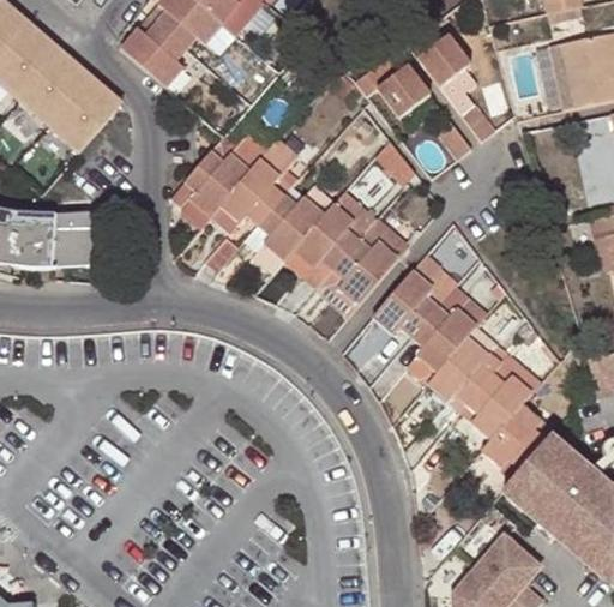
[(0,0),(0,74),(24,95),(22,97),(25,98),(61,53),(62,52),(31,25),(34,22),(8,0),(0,0)]
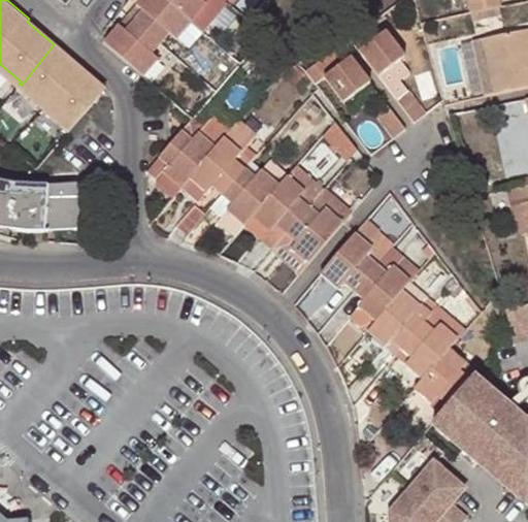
[(192,18),(170,0),(136,0),(135,1),(143,9),(136,19),(163,41),(170,32),(177,36),(192,18)]
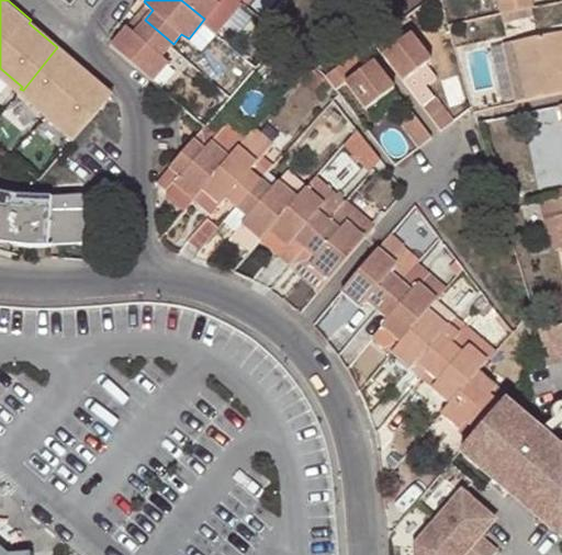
[(181,0),(204,19),(221,1),(220,0),(181,0)]
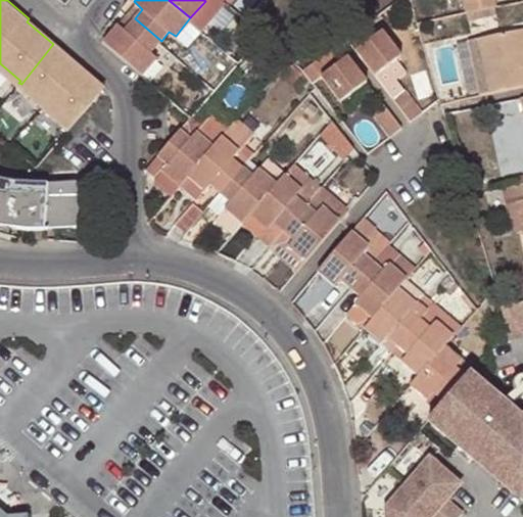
[(474,7),(493,3),(492,0),(462,0),(464,9),(465,9),(474,7)]
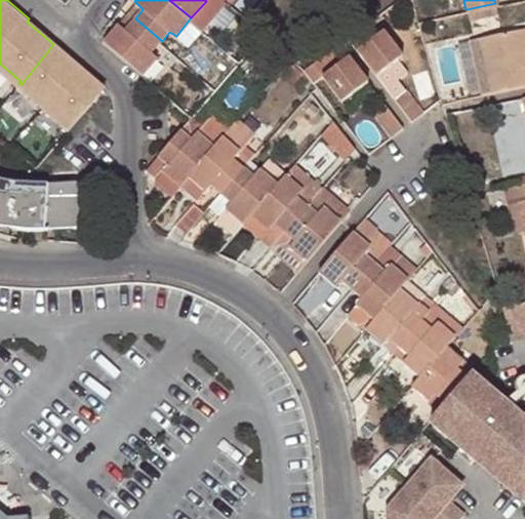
[(496,11),(495,3),(476,7),(477,14),(496,11)]
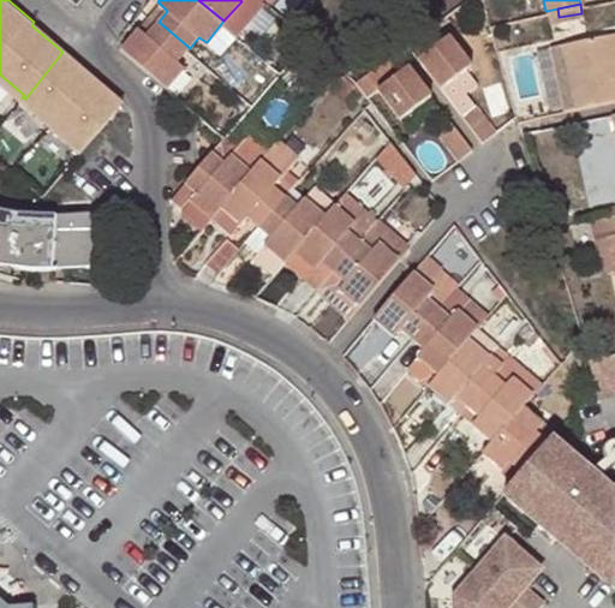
[(559,17),(557,9),(547,11),(549,19),(559,17)]
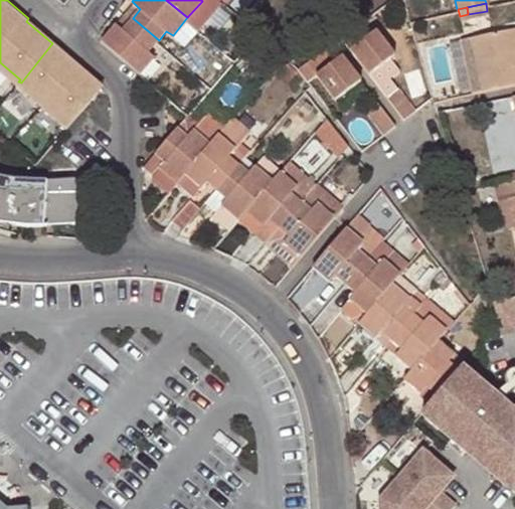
[(156,55),(150,50),(159,40),(133,18),(125,29),(116,22),(103,38),(142,71),(156,55)]
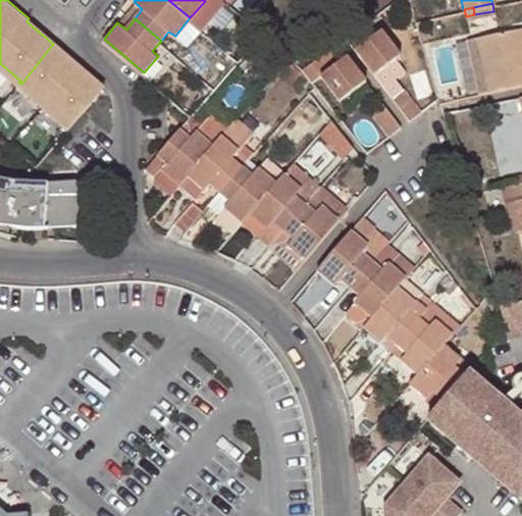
[(521,26),(469,39),(479,92),(521,82),(521,26)]
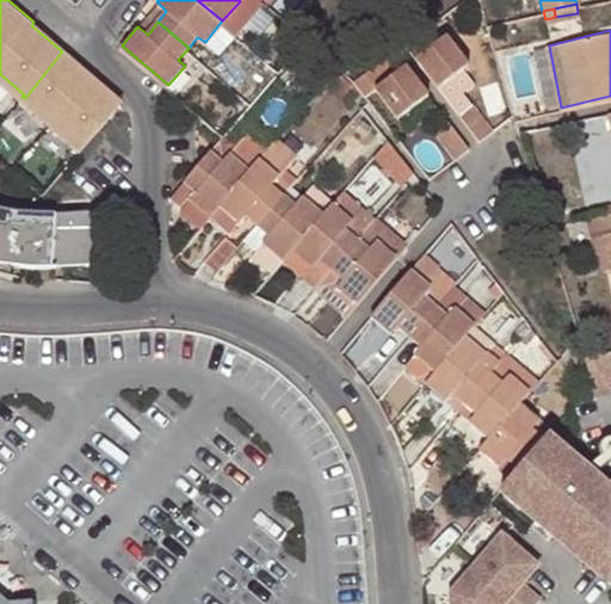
[(417,55),(438,85),(444,80),(462,67),(467,62),(444,34),(417,55)]
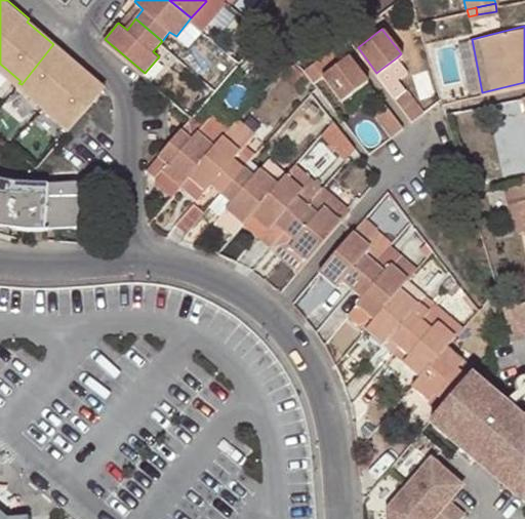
[(306,68),(315,81),(321,76),(340,102),(369,80),(339,42),(306,68)]
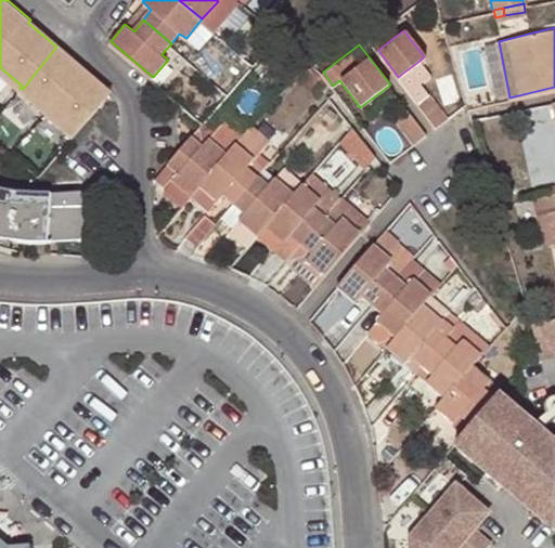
[(23,89),(44,109),(43,112),(72,134),(107,93),(80,72),(82,69),(55,48),(23,89)]
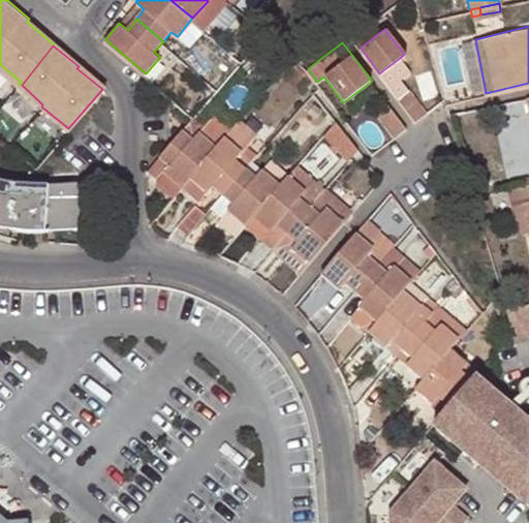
[(395,83),(410,70),(400,58),(384,69),(395,83)]
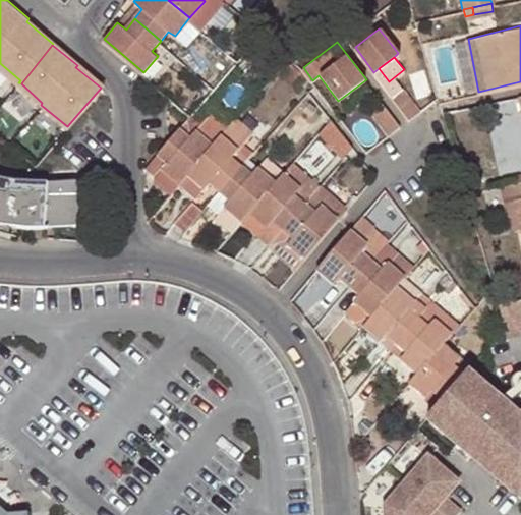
[(408,118),(419,110),(402,88),(392,96),(408,118)]
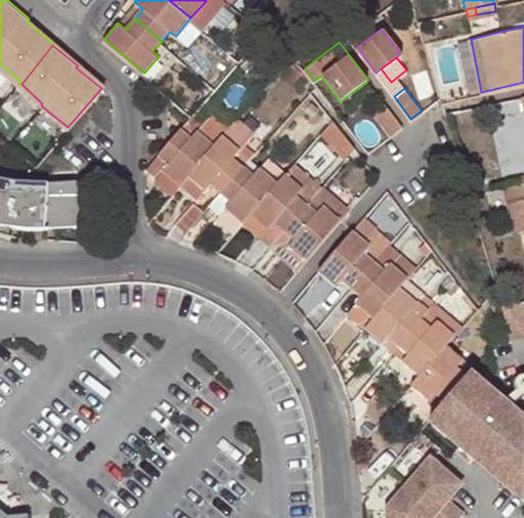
[(403,125),(386,102),(375,112),(391,134),(403,125)]
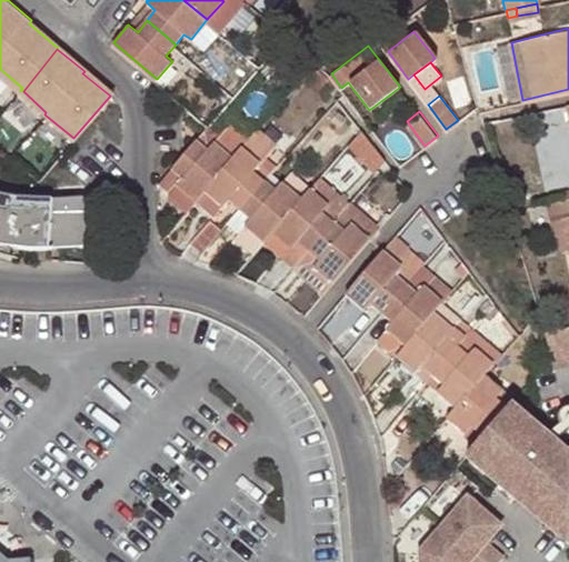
[(183,177),(179,184),(195,198),(249,136),(231,120),(222,129),(210,120),(208,123),(171,166),(183,177)]
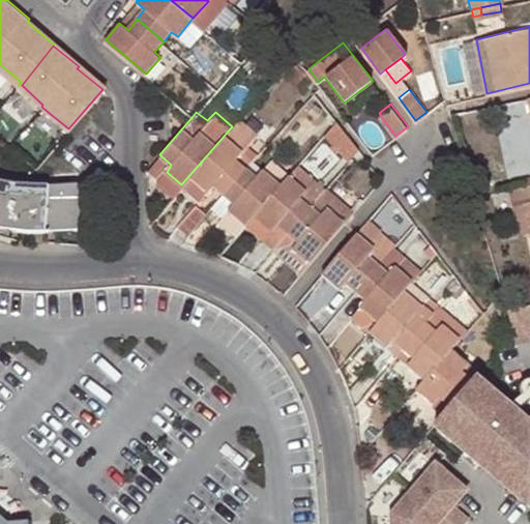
[(246,165),(237,156),(243,149),(258,132),(240,116),(232,126),(181,184),(199,200),(213,182),(225,191),(246,165)]
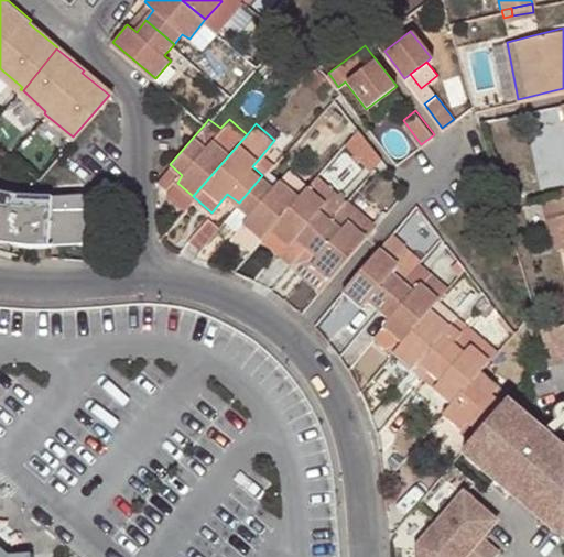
[(270,166),(259,159),(252,166),(262,175),(270,166)]
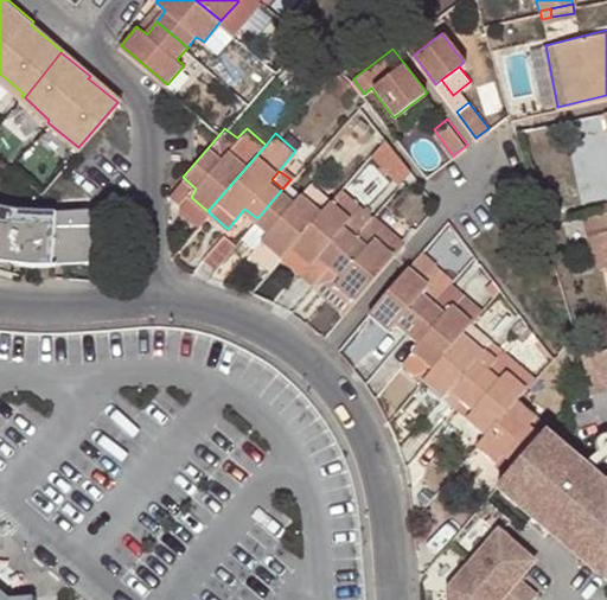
[(185,204),(191,197),(196,189),(183,177),(171,192),(185,204)]
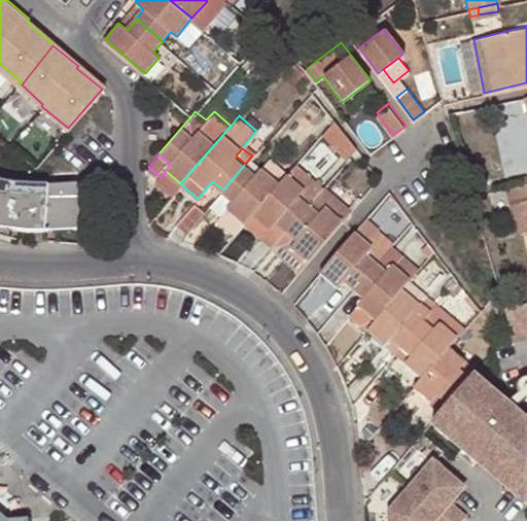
[(288,171),(270,155),(261,165),(280,180),(288,171)]
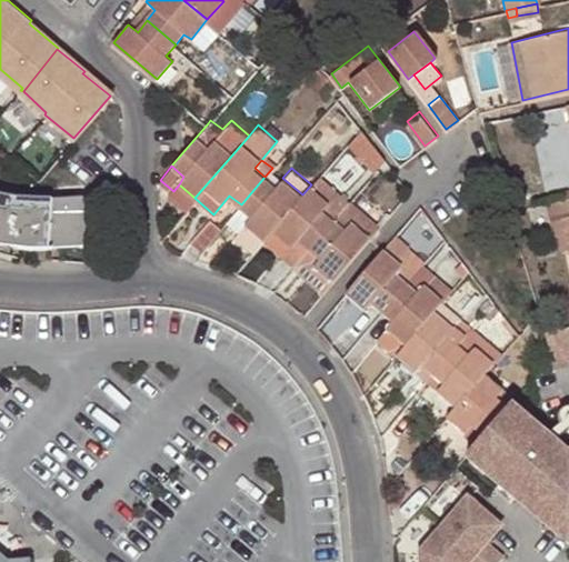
[(320,174),(311,184),(341,211),(351,199),(320,174)]
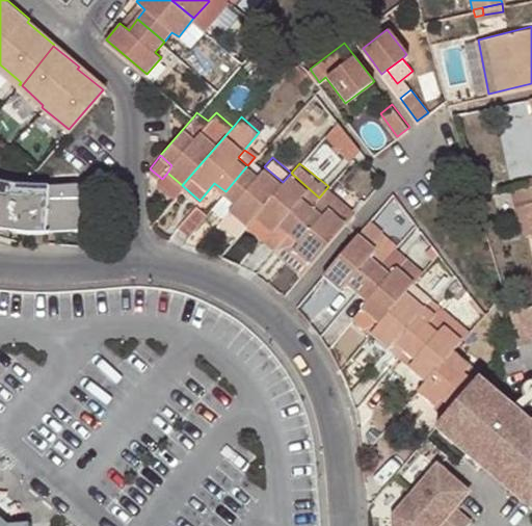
[(225,191),(236,200),(230,208),(247,224),(256,213),(283,182),(264,166),(259,174),(247,165),(225,191)]
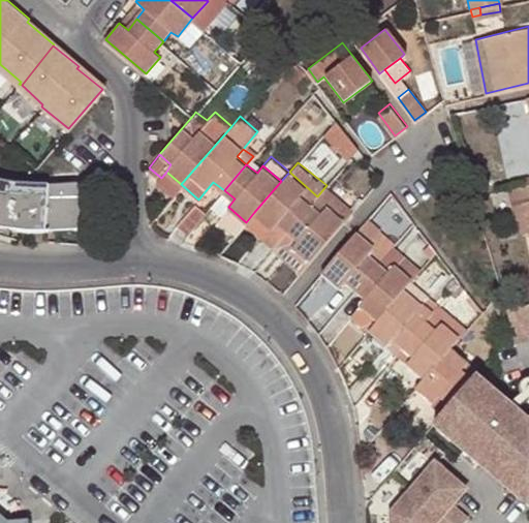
[(274,227),(278,221),(287,229),(317,196),(289,172),(281,181),(254,212),(274,227)]
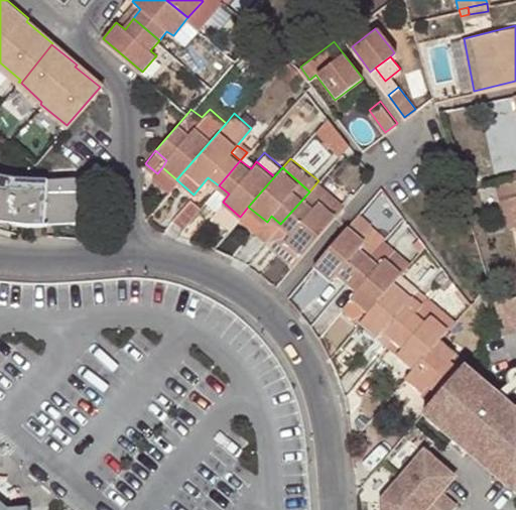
[(0,218),(14,220),(45,222),(46,218),(83,216),(77,174),(57,175),(34,174),(22,173),(0,169),(0,218)]
